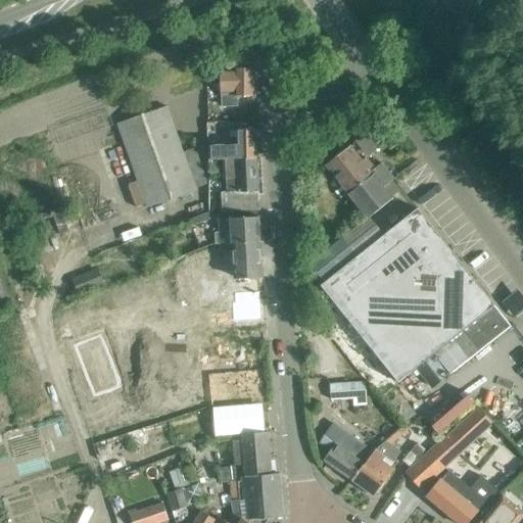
[(235,69),(222,70),(223,91),(222,91),(223,102),(232,101),(232,91),(236,91),(236,97),(254,97),(254,69),(235,69)]
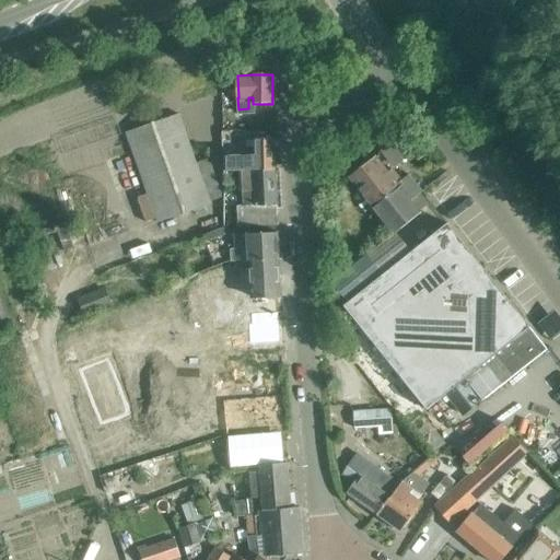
[(210,159),(196,163),(178,115),(127,133),(158,224),(210,206),(209,201),(223,197),(210,159)]
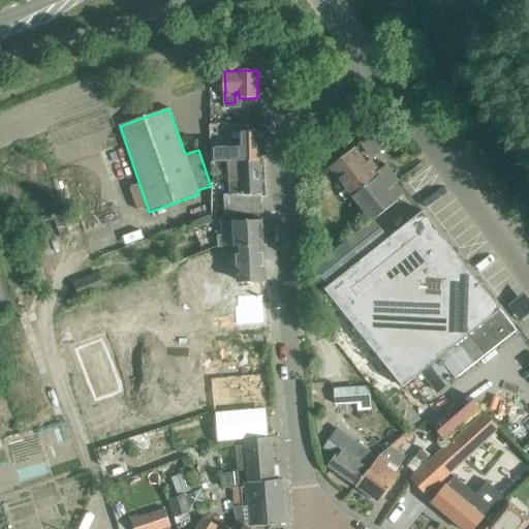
[(379,150),(389,144),(378,130),(360,145),(368,156),(378,148),(379,150)]
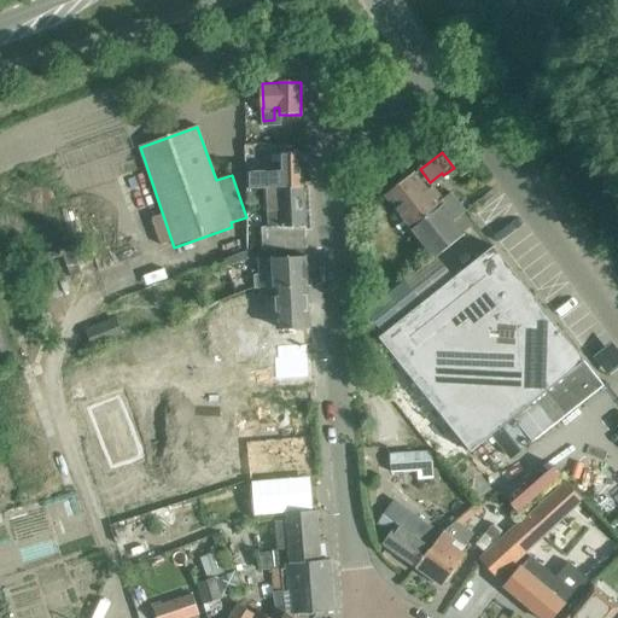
[(281,174),(249,174),(249,190),(267,190),(267,191),(303,190),(303,188),(303,156),(302,156),(281,156),(281,174)]
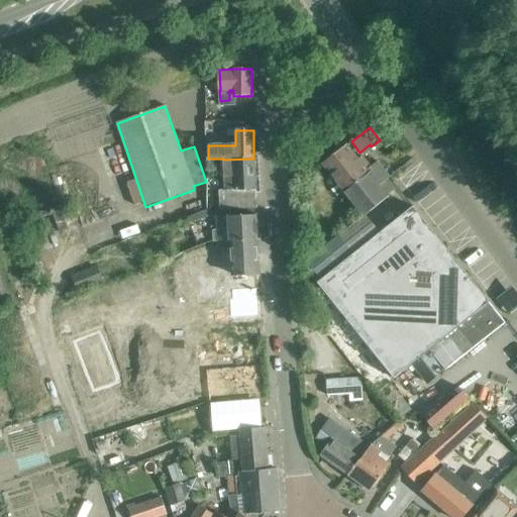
[(380,187),(390,179),(378,163),(371,168),(362,157),(357,161),(346,145),(322,165),(364,217),(389,197),(380,187)]
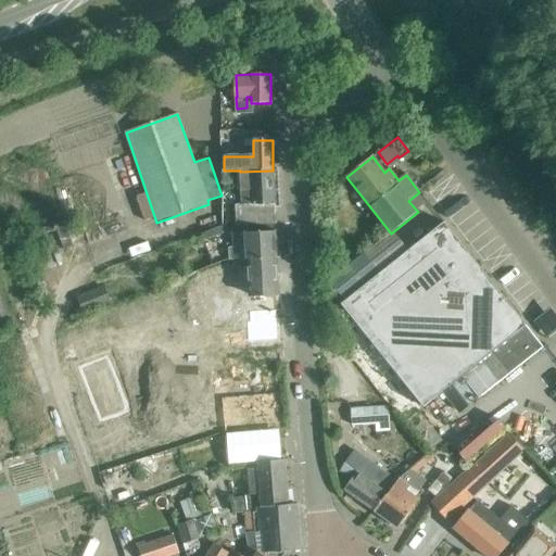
[(273,171),(240,172),(241,192),(251,192),(252,205),(236,205),(236,226),(276,224),(273,171)]
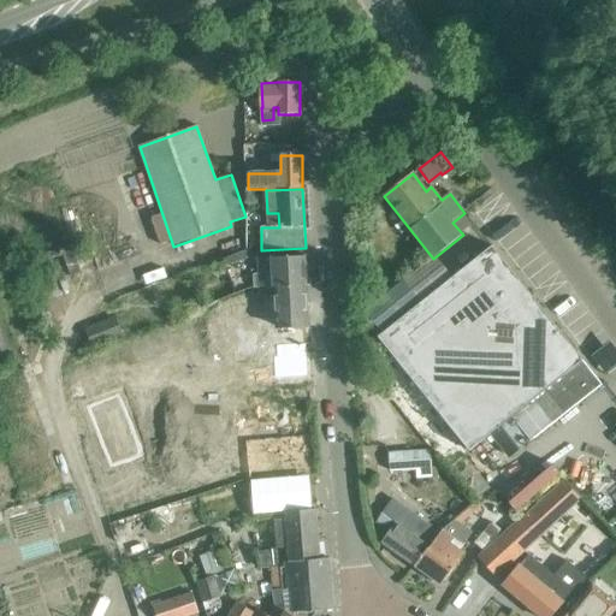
[(492,247),(378,338),(469,452),(489,437),(508,460),(600,385),(582,362),(584,361),(576,353),(561,333),(492,247)]
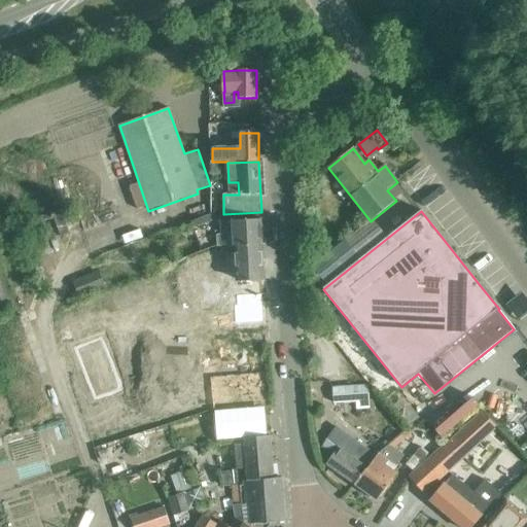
[(234,247),(234,246),(262,245),(261,220),(220,221),(221,236),(216,236),(217,247),(234,247)]
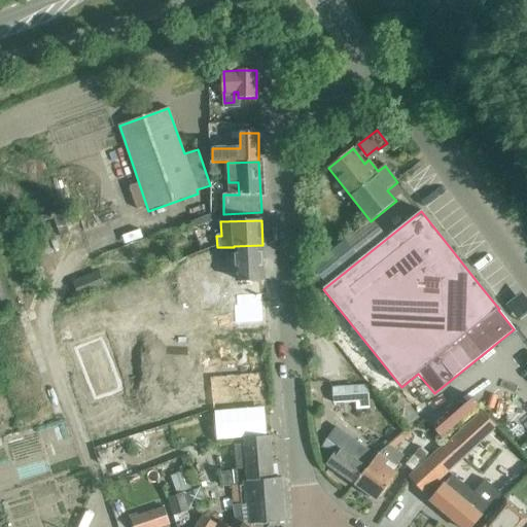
[(235,266),(236,282),(232,282),(233,293),(241,293),(242,316),(234,316),(235,329),(268,327),(262,245),(234,246),(234,247),(234,258),(227,258),(229,266),(235,266)]
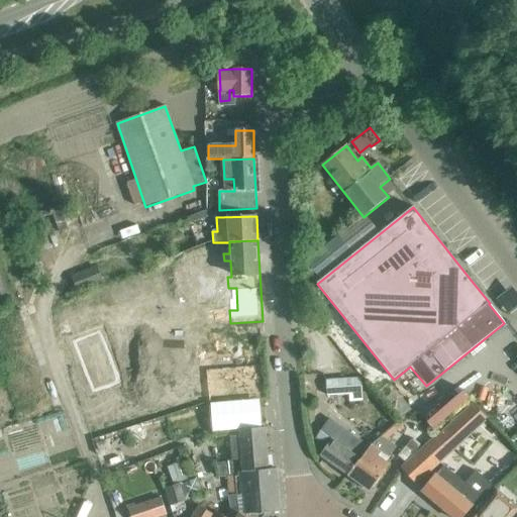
[(73,276),(79,290),(102,281),(96,266),(73,276)]
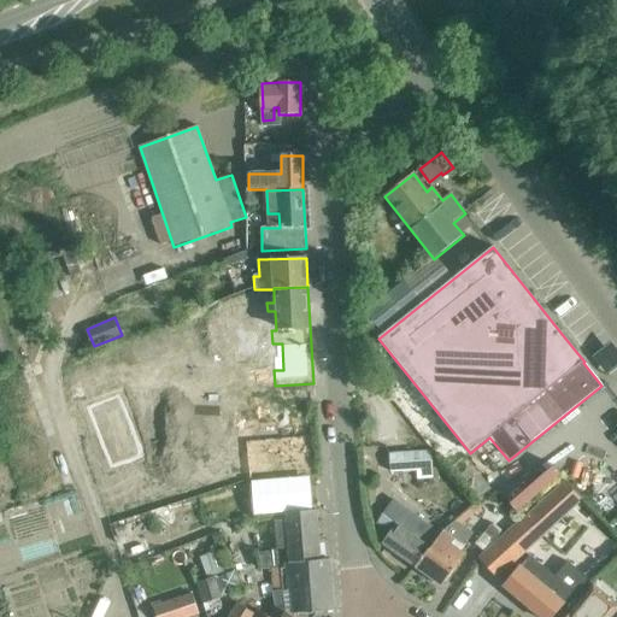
[(389,472),(417,471),(417,480),(433,479),(432,452),(389,454),(389,472)]
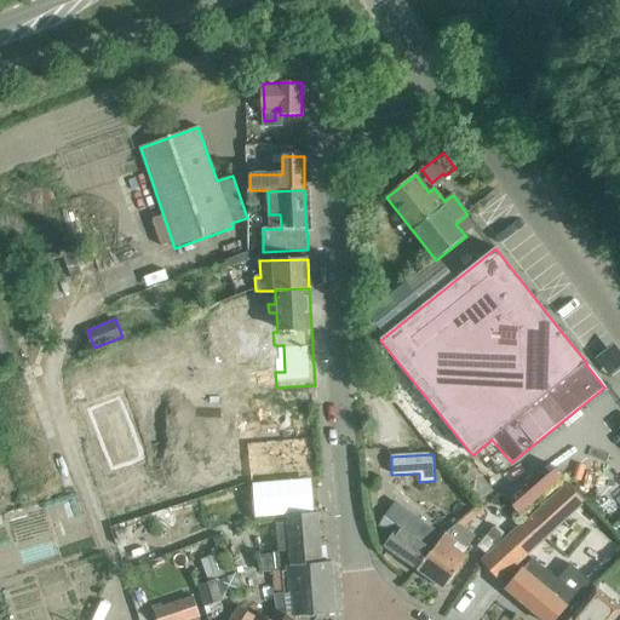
[(522,483),(537,499),(552,486),(538,469),(522,483)]
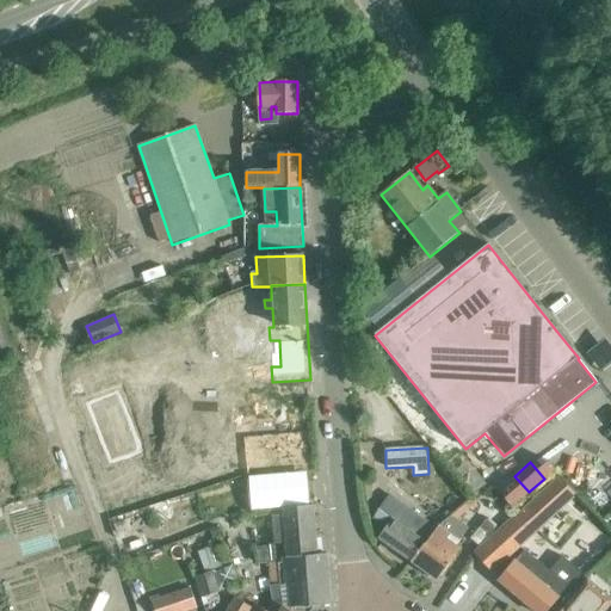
[(380,539),(411,562),(433,532),(436,530),(389,497),(374,519),(387,529),(380,539)]
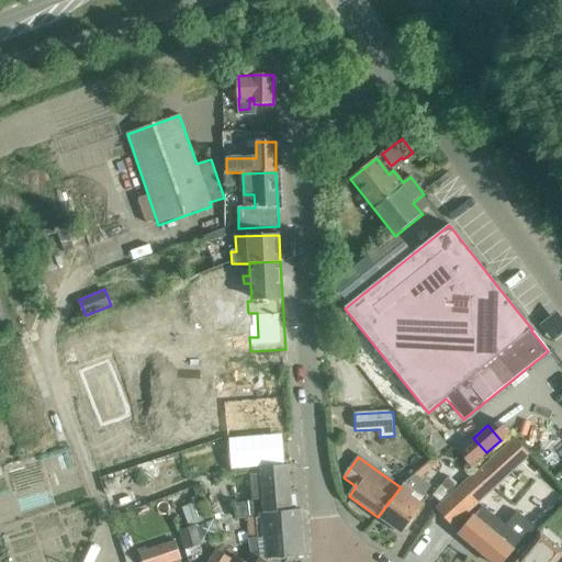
[(493,458),(472,476),(436,509),(452,528),(487,495),(502,482),(498,479),(503,474),(498,470),(502,468),(493,458)]
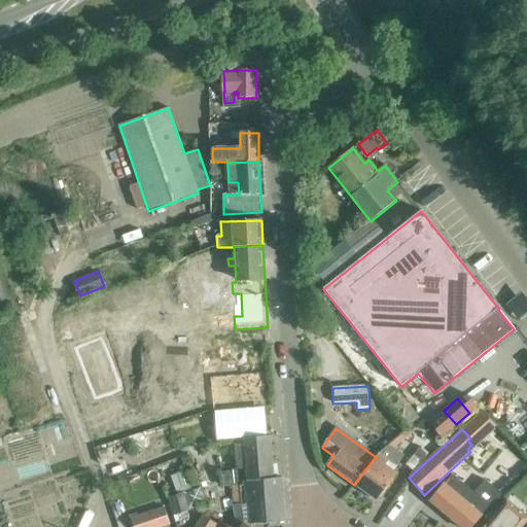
[(374,459),(354,485),(377,500),(395,473),(392,470),(402,456),(393,450),(405,440),(401,434),(378,455),(376,457),(374,459)]
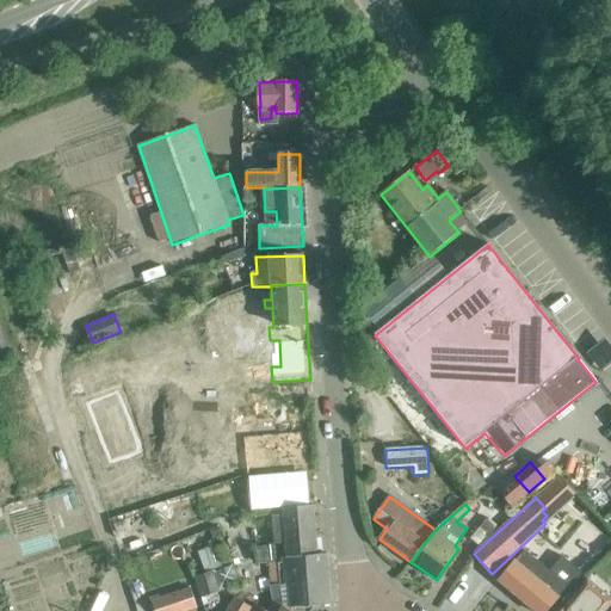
[(284,516),(270,517),(272,545),(285,544),(287,557),(282,557),(282,562),(277,562),(279,587),(282,608),(287,610),(309,610),(312,608),(331,605),(326,554),(318,555),(314,507),(283,510),(284,516)]
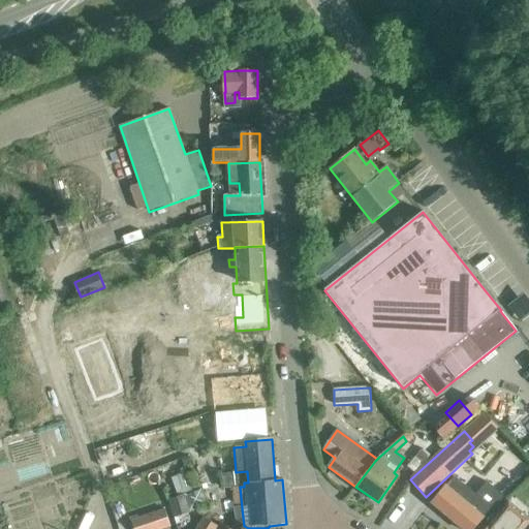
[(406,467),(415,473),(428,456),(418,449),(406,467)]
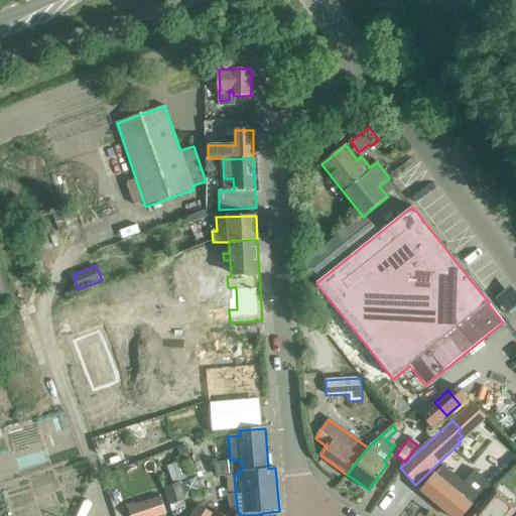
[(422,492),(450,515),(461,515),(477,497),(480,499),(490,486),(473,473),(464,485),(442,468),(422,492)]
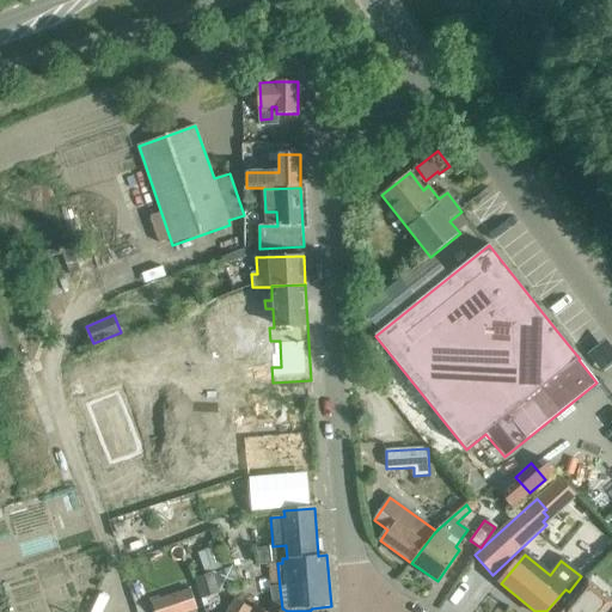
[(280,588),(277,563),(269,564),(273,605),(268,611),(261,611),(250,606),(249,609),(236,601),(230,611),(287,611),(282,609),(280,588)]
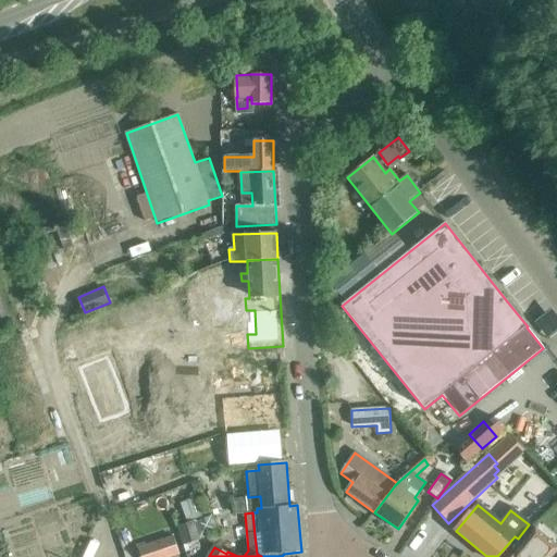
[(176,527),(183,546),(201,540),(201,536),(209,533),(205,518),(176,527)]
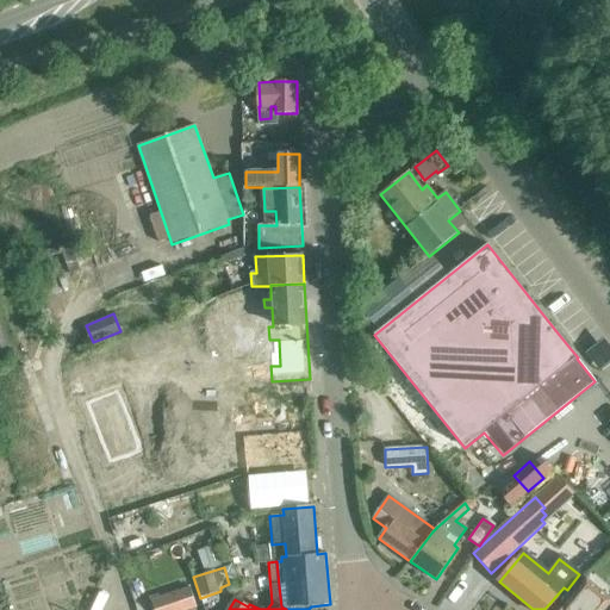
[(559,609),(601,609),(609,599),(585,579),(559,609)]
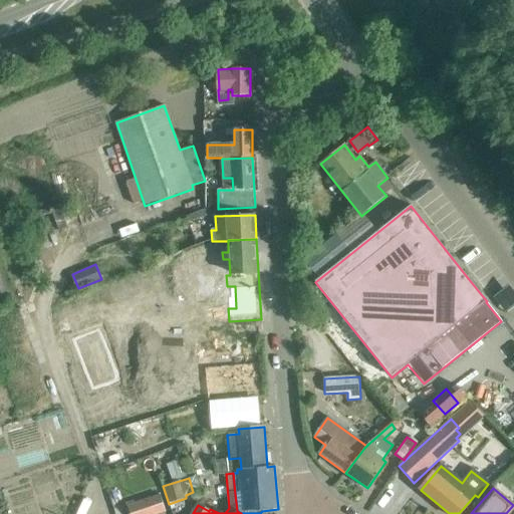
[(135,513),(159,513),(170,510),(163,491),(132,503),(135,513)]
